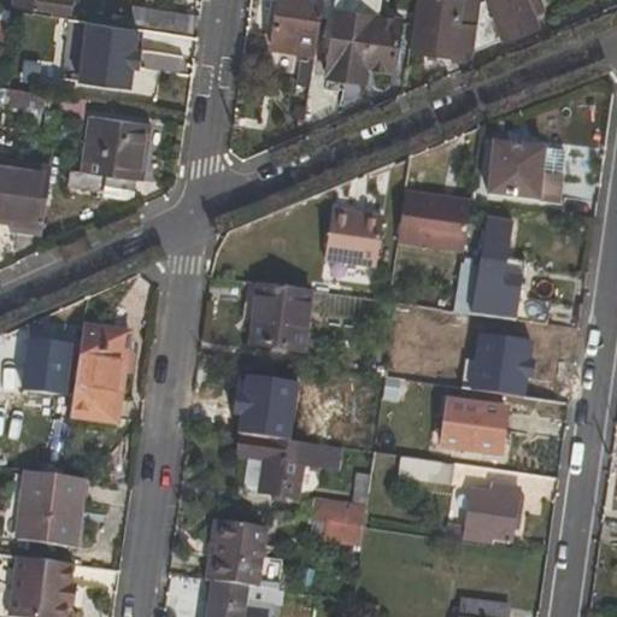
[(16,0),(16,10),(72,17),(74,0),(16,0)]
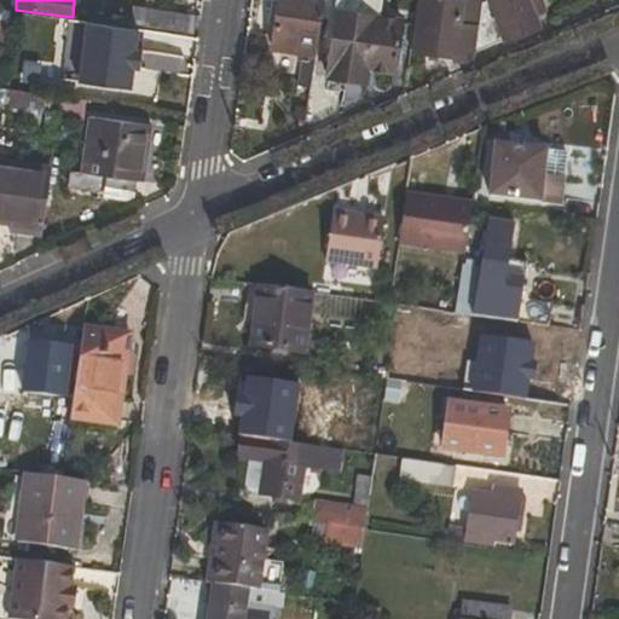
[(278,0),(271,48),(317,57),(327,0),(278,0)]
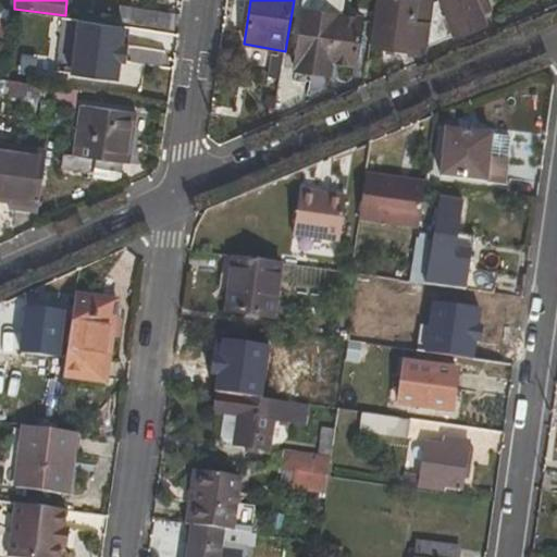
[(334,13),(335,0),(302,0),(293,67),(331,73),(332,62),(356,65),(362,17),(334,13)]
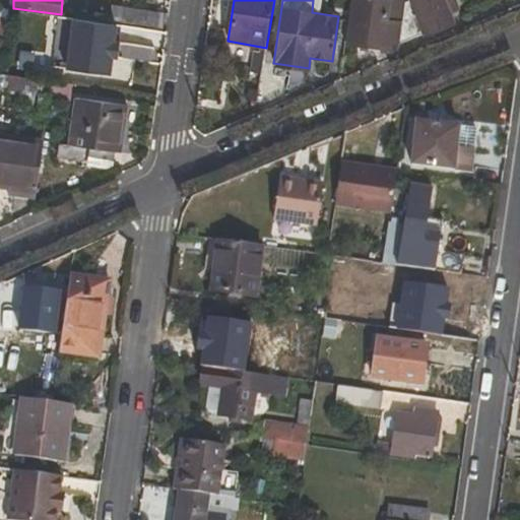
[(351,0),(345,44),(398,51),(399,44),(406,1),(405,0),(351,0)]
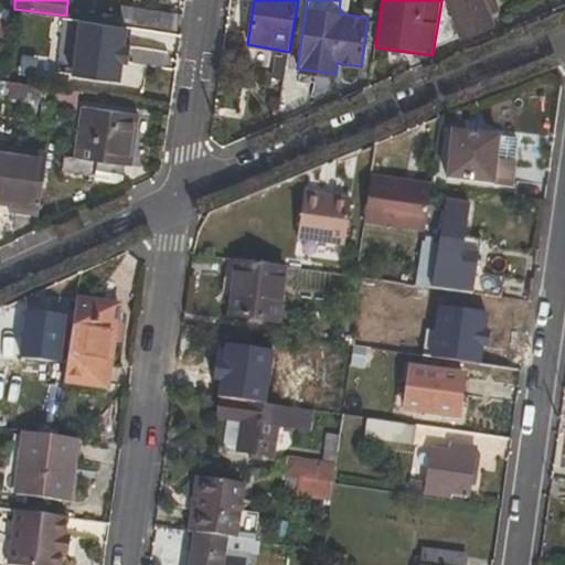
[(444,0),(441,1),(434,48),(493,24),(489,17),(498,12),(492,0),(444,0)]
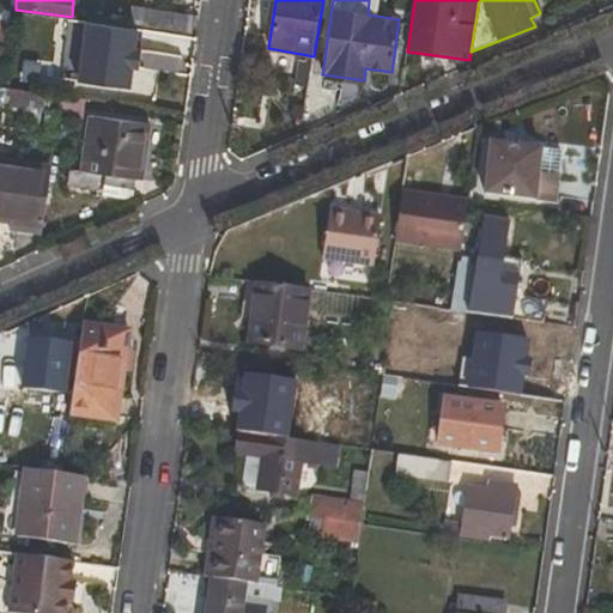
[(141,30),(141,26),(195,34),(198,17),(133,7),(131,26),(135,28),(141,30)]
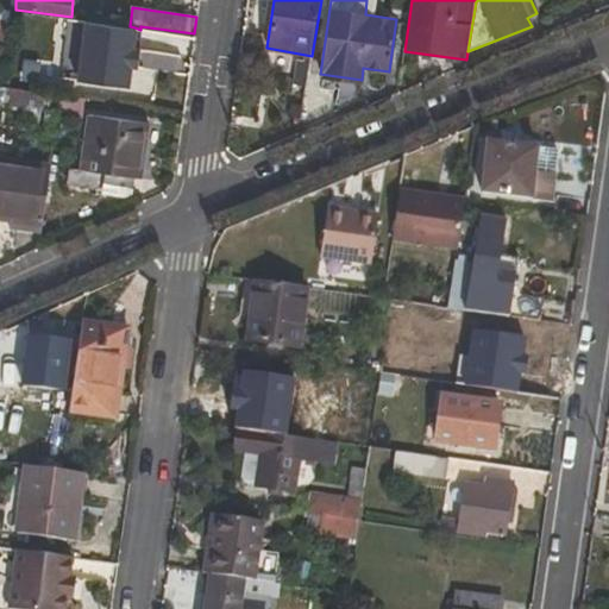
[(96,85),(127,89),(135,27),(130,26),(71,19),(32,13),(30,30),(85,38),(79,82),(81,83),(81,89),(96,90),(96,85)]
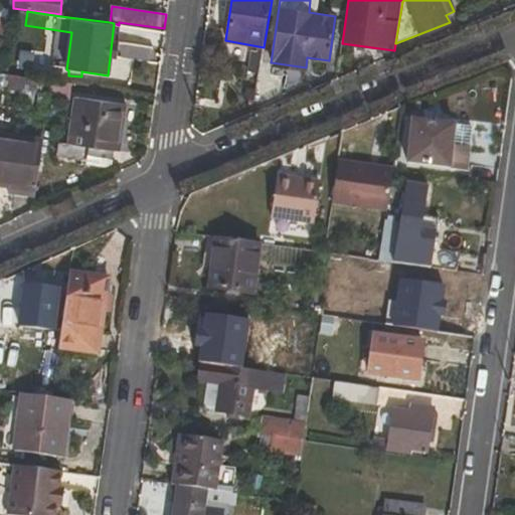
[(253,53),(246,90),(256,91),(263,54),(253,53)]
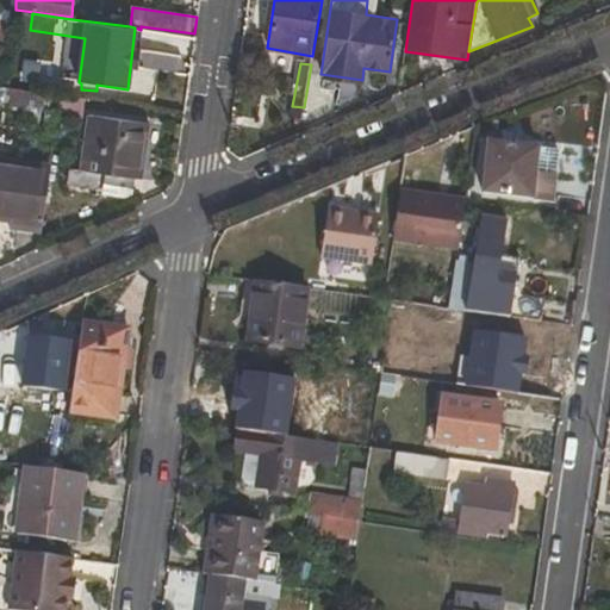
[(5,105),(44,110),(45,93),(8,88),(5,105)]
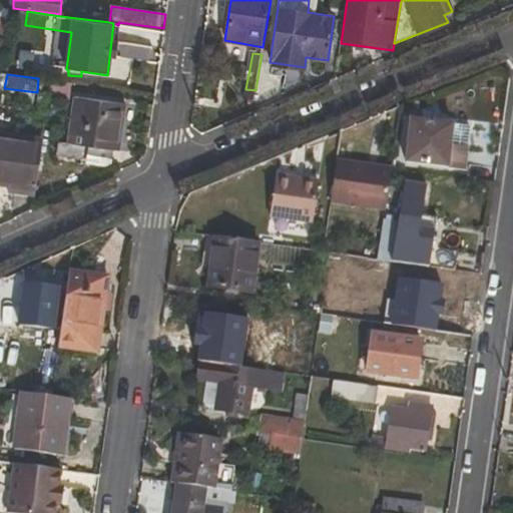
[(118,151),(125,104),(75,97),(68,144),(59,143),(57,156),(84,159),(86,146),(118,151)]
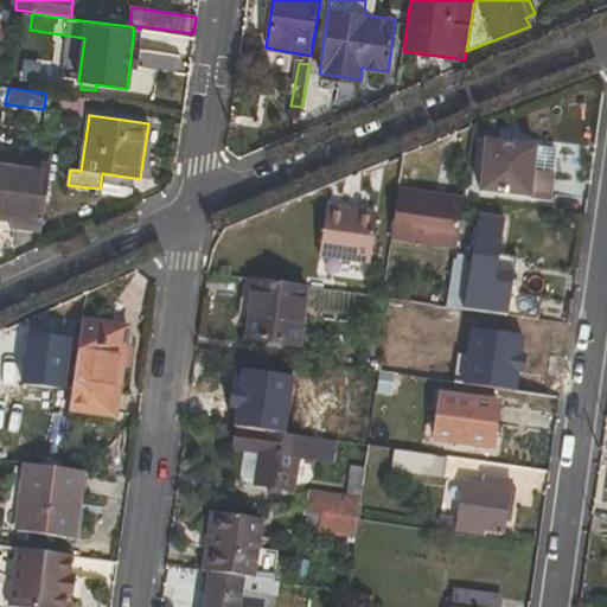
[(534,173),(538,147),(489,140),(481,191),(550,202),(555,176),(534,173)]
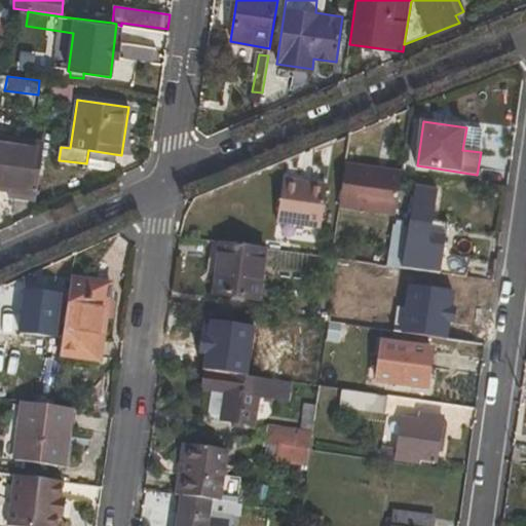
[(0,136),(0,188),(2,189),(3,182),(37,186),(44,143),(0,136)]
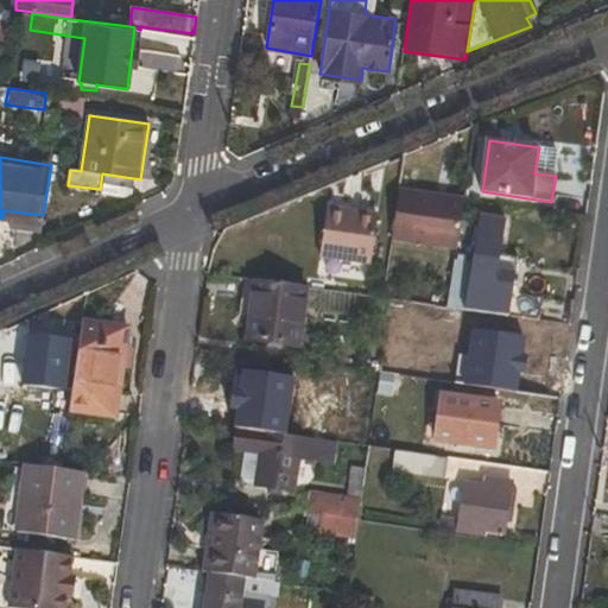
[(463,202),(463,201),(401,191),(396,241),(457,248),(463,202)]
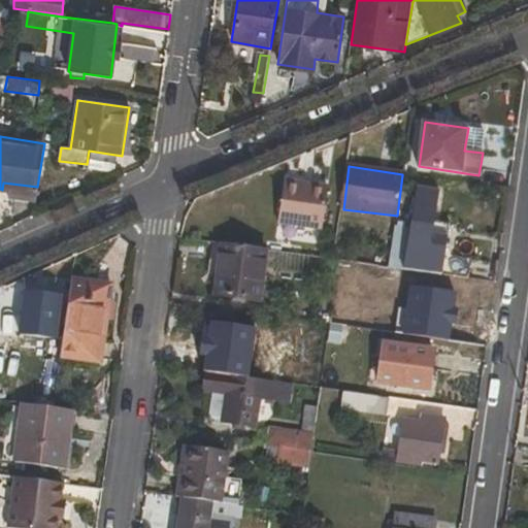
[(325,228),(331,187),(288,180),(282,222),(325,228)]
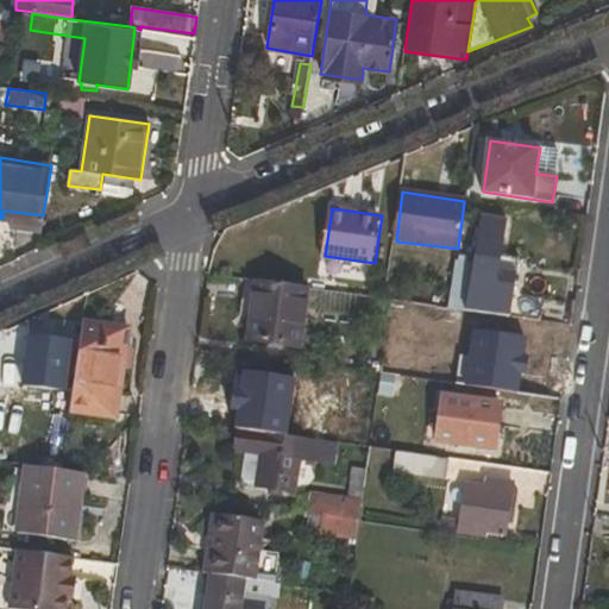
[(4,211),(2,219),(43,225),(43,215),(4,211)]
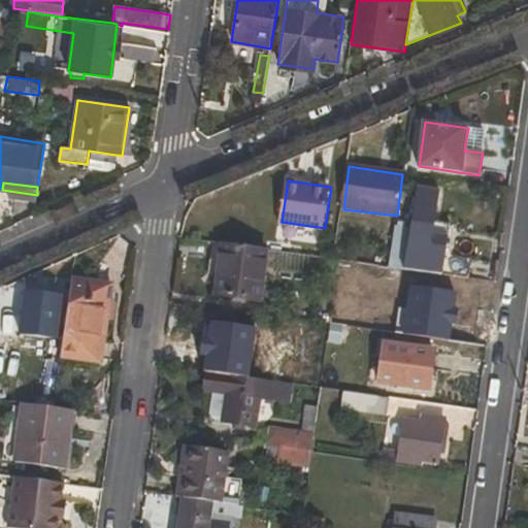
[(440,190),(416,187),(404,269),(442,275),(446,249),(432,246),(440,190)]
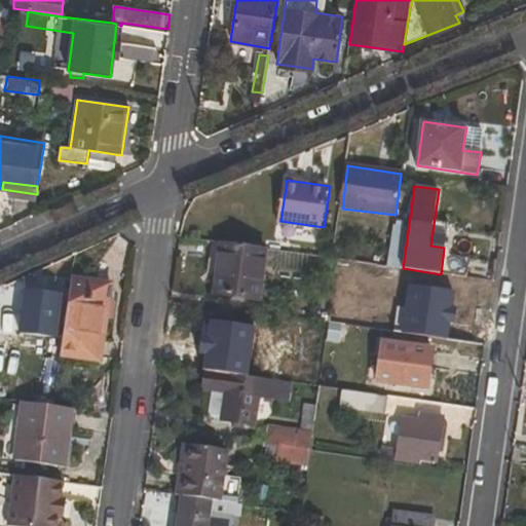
[(261,302),(268,250),(221,242),(214,295),(261,302)]
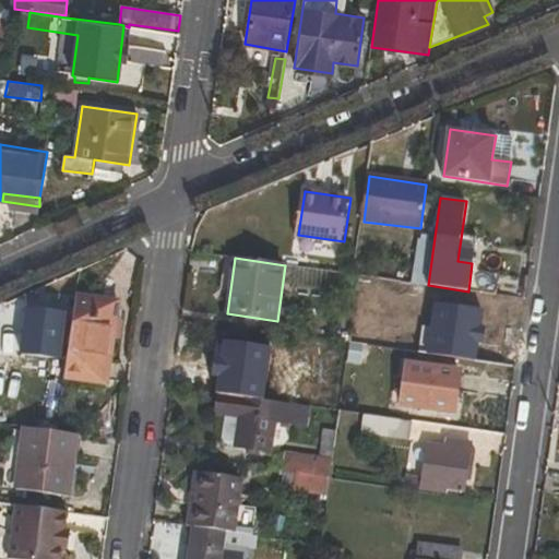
[(428,285),(412,283),(404,282),(403,295),(471,306),(473,293),(468,292),(428,285)]
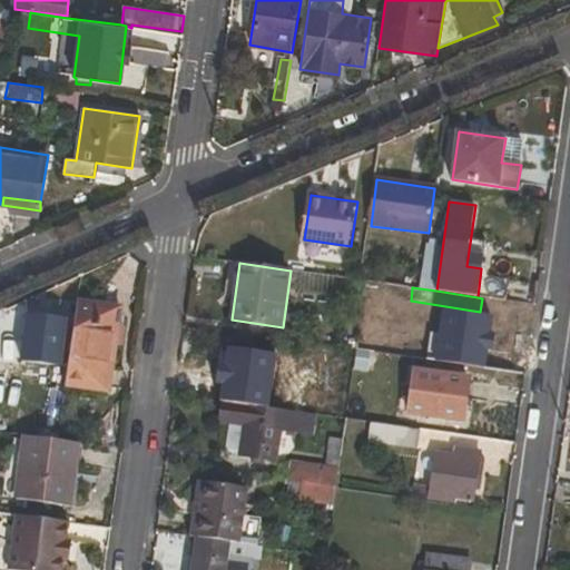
[(108,391),(120,307),(79,301),(66,385),(108,391)]
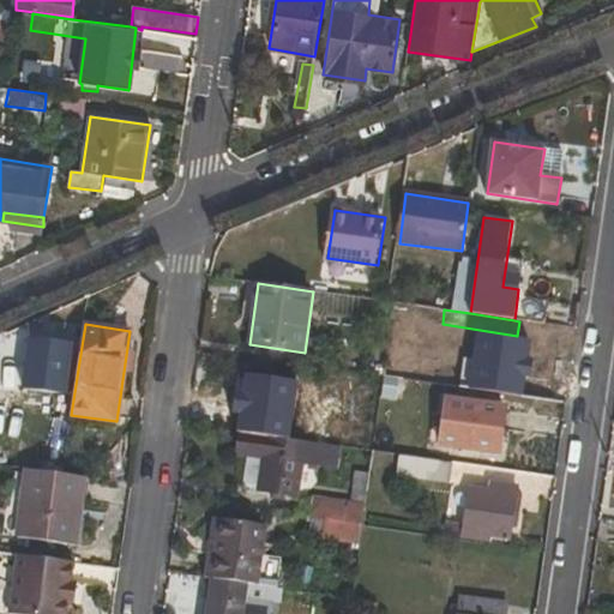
[(511,380),(516,341),(488,336),(482,377),(511,380)]
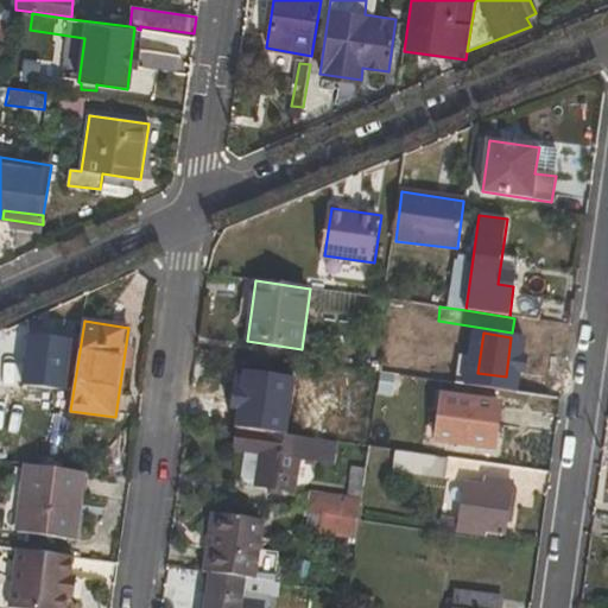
[(64,388),(71,342),(31,336),(24,384),(64,388)]
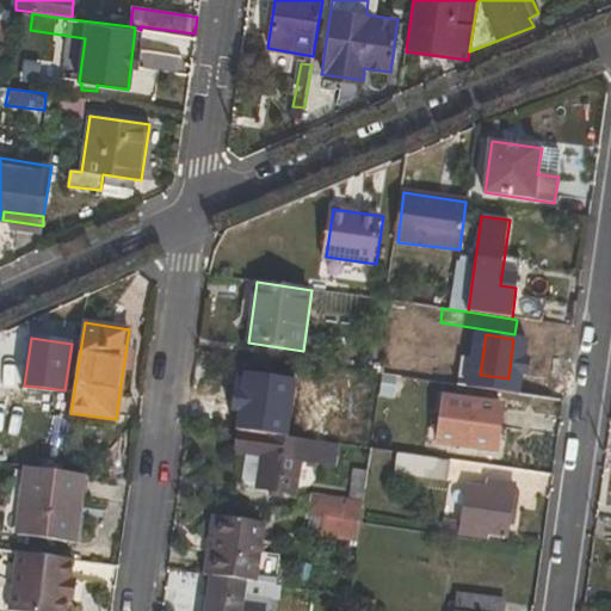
[(366,440),(375,386),(355,382),(347,438),(366,440)]
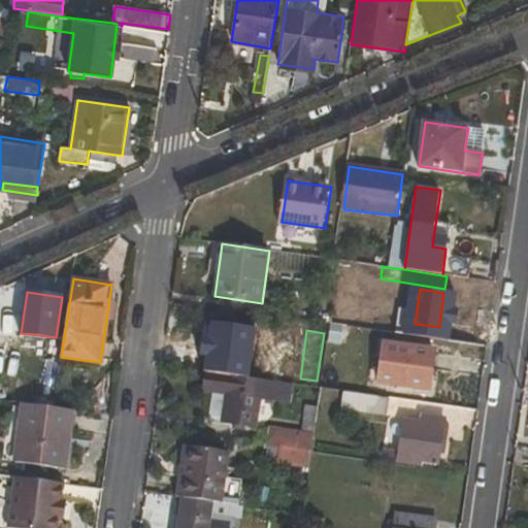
[(431,392),(436,351),(383,342),(376,384),(389,386),(388,394),(411,397),(413,389),(431,392)]
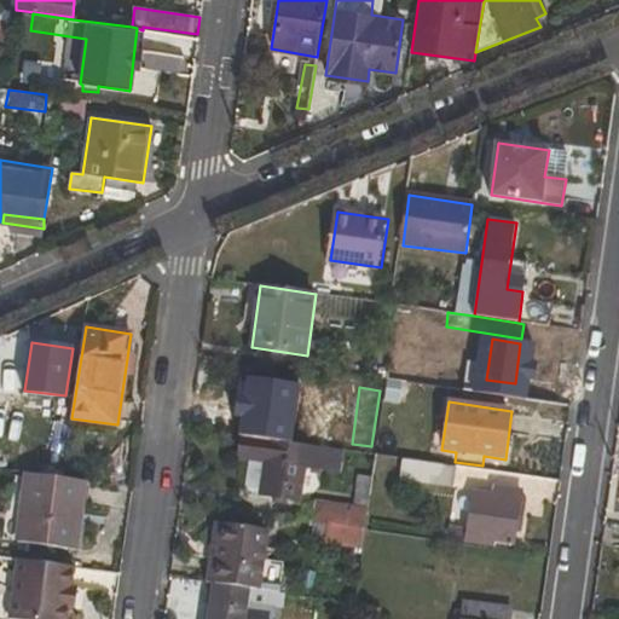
[(287,408),(247,403),(241,438),(260,440),(261,431),(284,434),(287,408)]
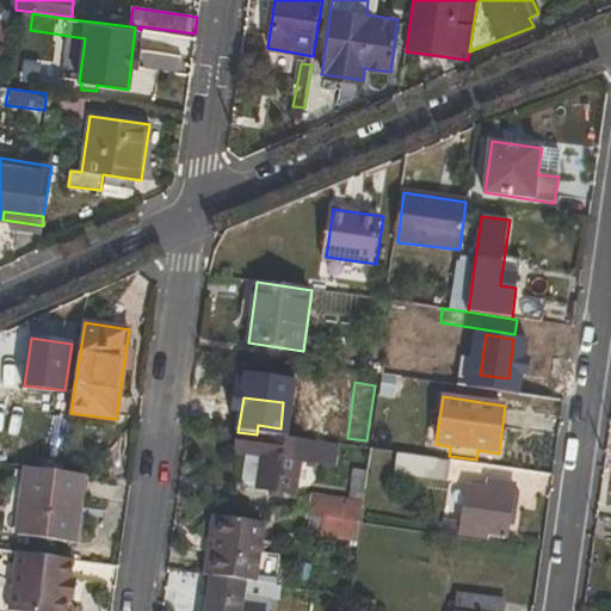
[(325,424),(290,419),(288,439),(322,443),(325,424)]
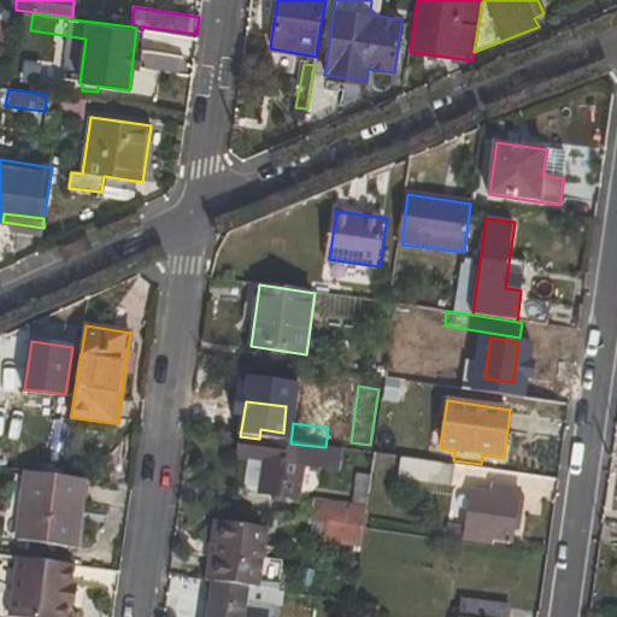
[(291,444),(259,439),(240,436),(238,457),(247,458),(244,491),(298,498),(303,465),(329,470),(331,448),(325,447),(291,444)]
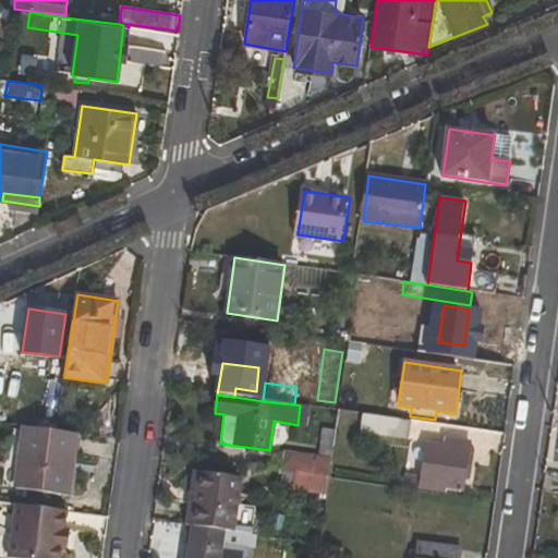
[(410,439),(412,422),(380,417),(377,435),(410,439)]
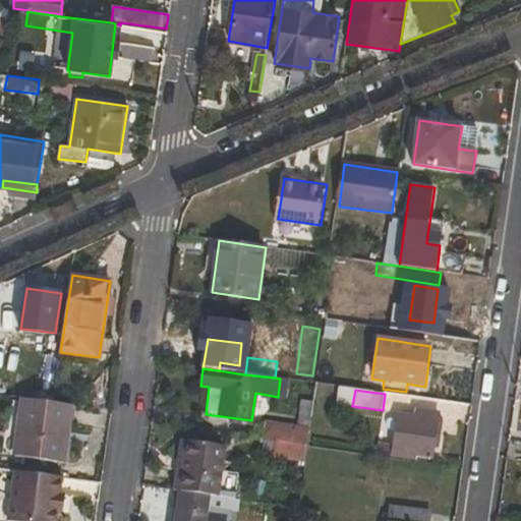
[(13,457),(66,463),(74,405),(54,402),(21,398),(13,457)]
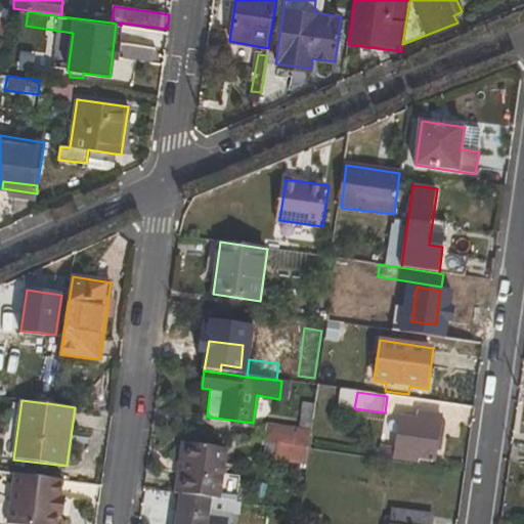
[(315,404),(304,403),(302,419),(313,421),(315,404)]
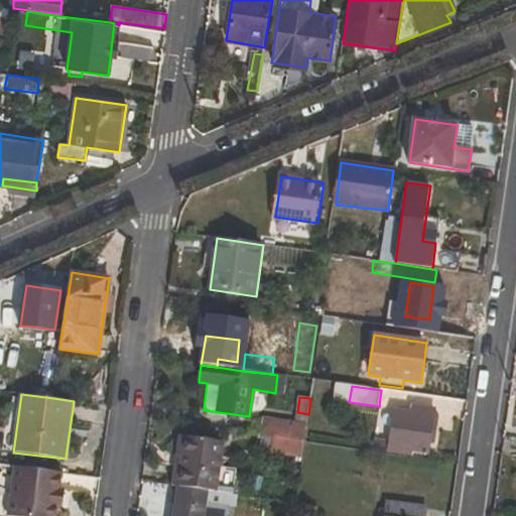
[(374,438),(373,453),(411,458),(412,453),(428,456),(435,411),(412,407),(411,413),(393,411),(390,440),(374,438)]
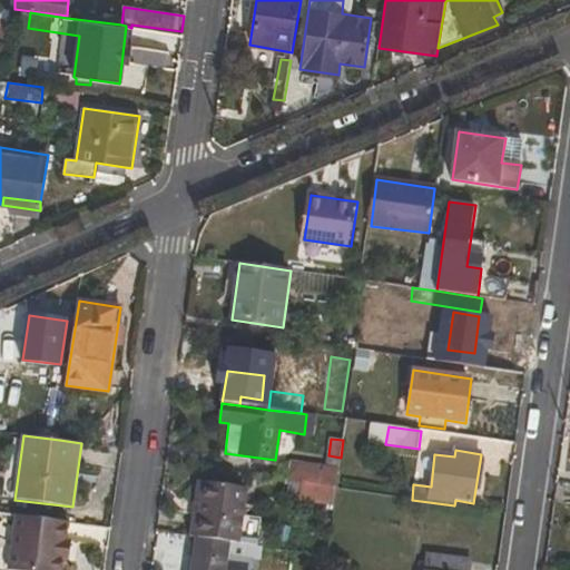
[(326,467),(291,462),(287,481),(291,482),(336,488),(341,458),(328,455),(326,467)]
